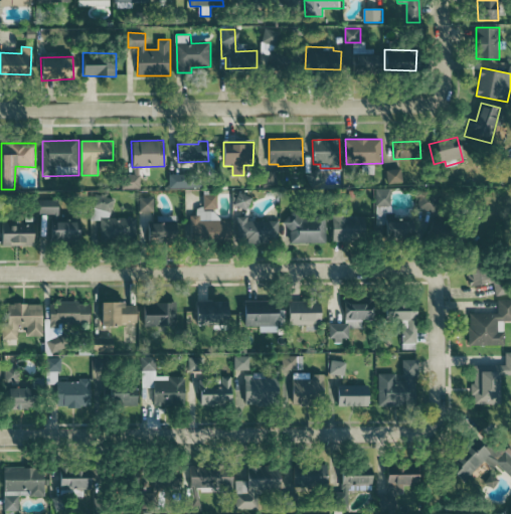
[(389,184),(404,183),(402,168),(387,170),(389,184)]
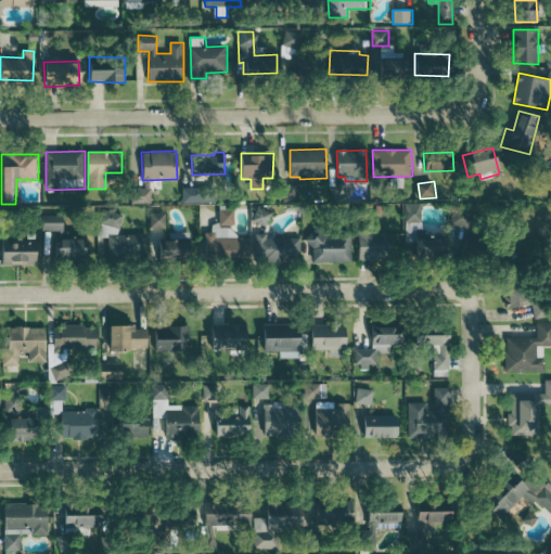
[(152,203),(151,189),(131,189),(132,204),(152,203)]
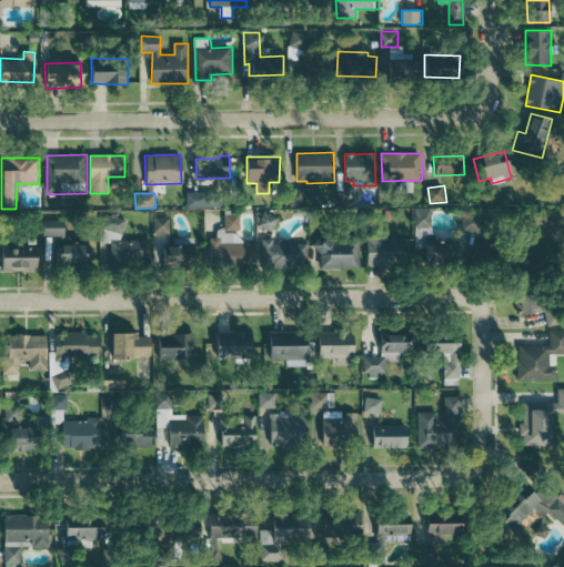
[(189,208),(202,208),(202,193),(188,193),(189,208)]
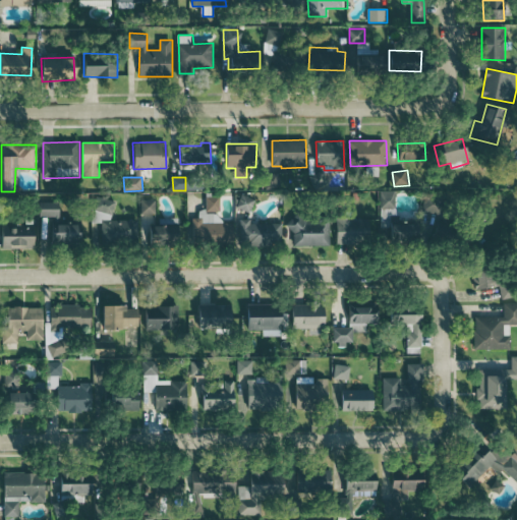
[(396,190),(381,190),(381,209),(396,209),(396,190)]
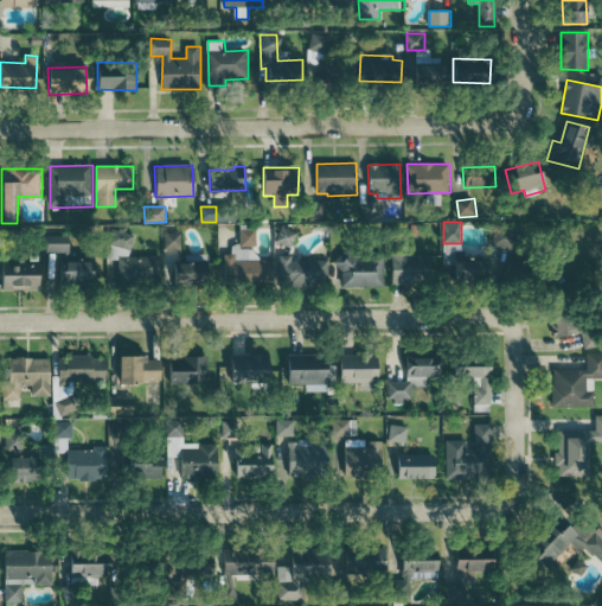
[(492,247),(510,248),(511,229),(493,228),(492,247)]
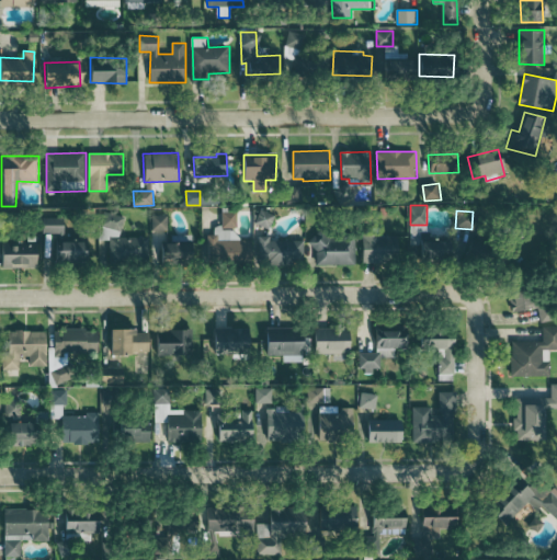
[(237,213),(223,213),(222,228),(237,228),(237,213)]
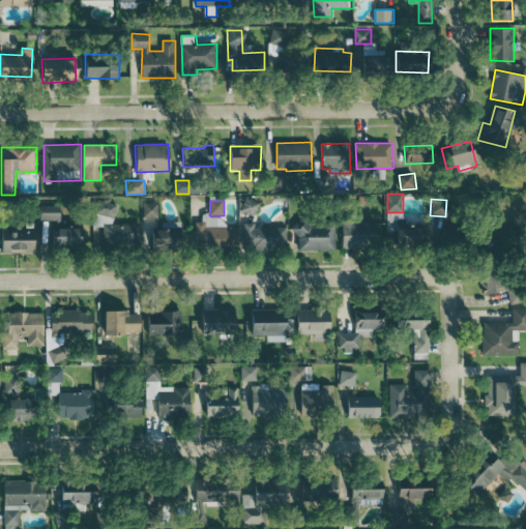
[(142,248),(142,225),(116,224),(116,203),(95,202),(95,227),(105,227),(104,248),(142,248)]
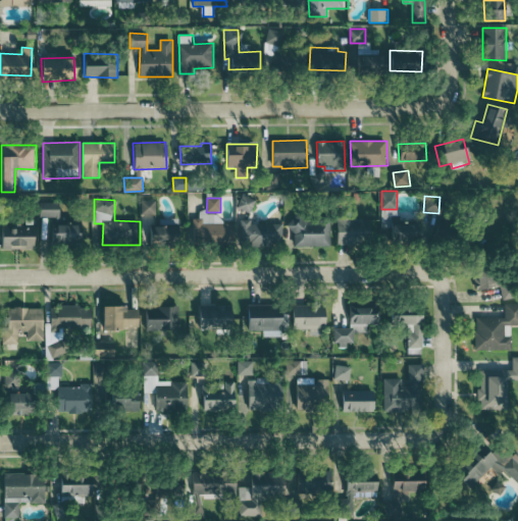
[(156,200),(142,200),(142,214),(156,214),(156,200)]
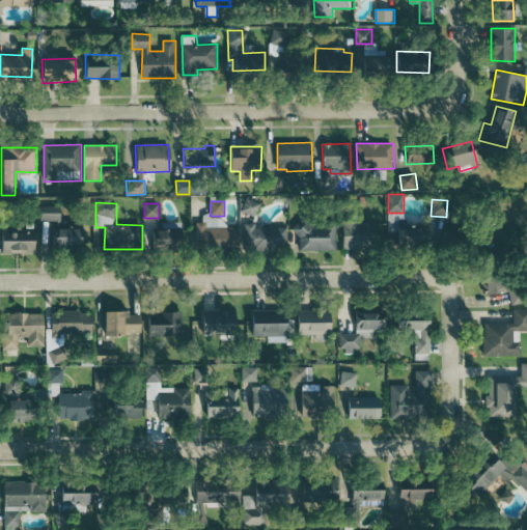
[(39,222),(62,222),(62,206),(40,205),(39,222)]
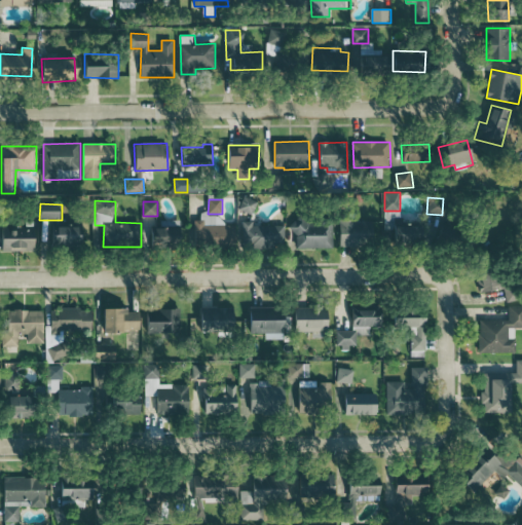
[(235,225),(222,225),(222,214),(201,214),(200,221),(195,221),(194,247),(234,248),(235,225)]
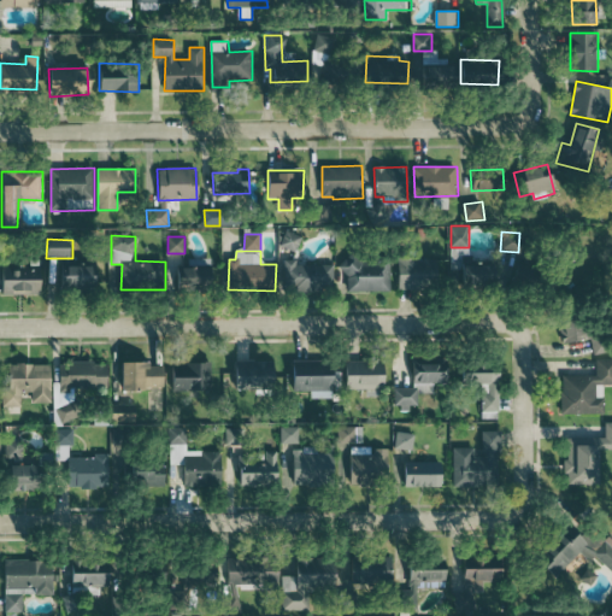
[(439,258),(398,259),(398,288),(439,288),(439,258)]
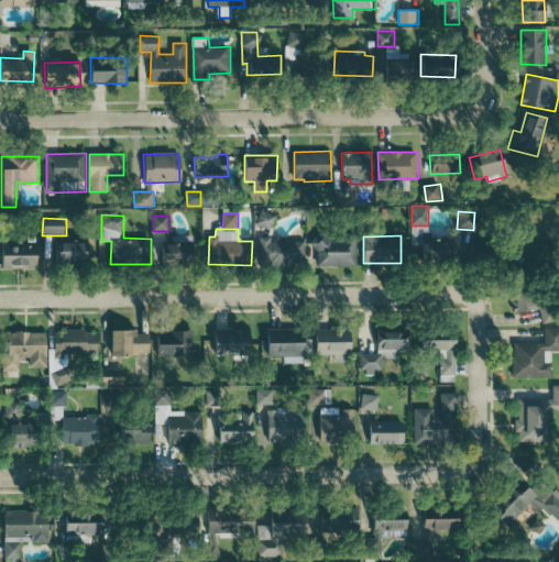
[(305,266),(305,242),(271,241),(271,237),(261,237),(260,265),(305,266)]
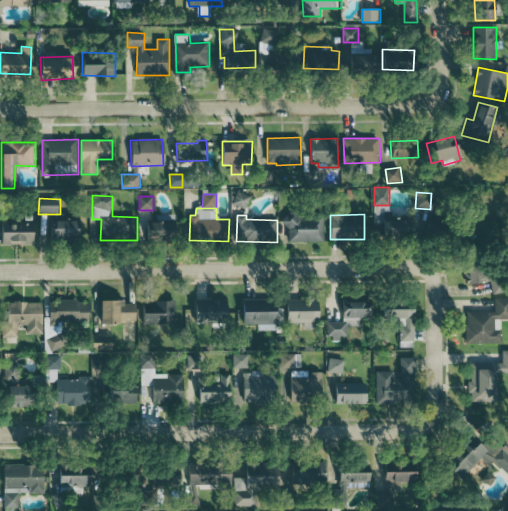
[(288,242),(325,241),(324,217),(288,218),(288,242)]
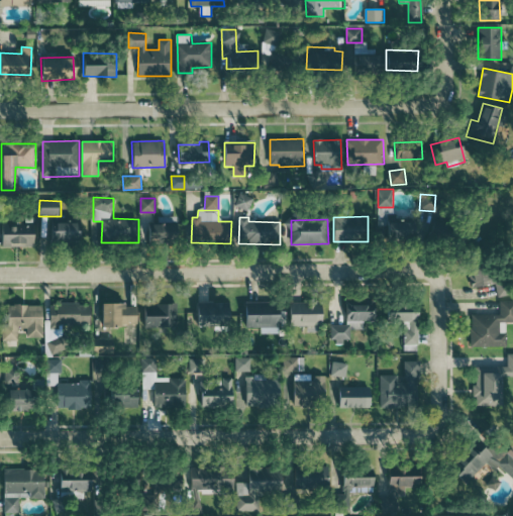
[(175,220),(159,221),(159,223),(146,223),(146,242),(176,242),(175,220)]
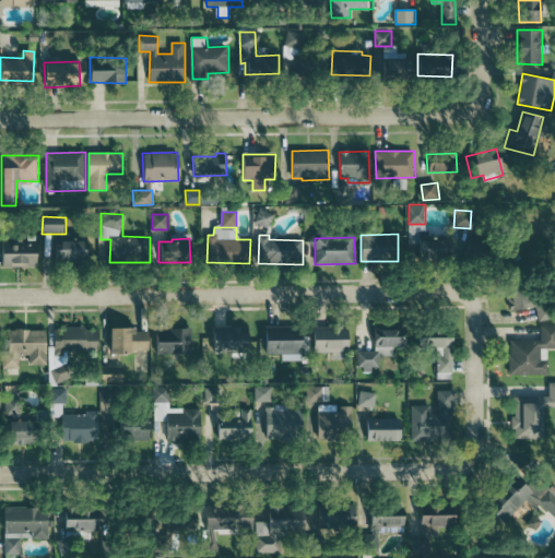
[(52,239),(51,259),(84,261),(85,241),(52,239)]
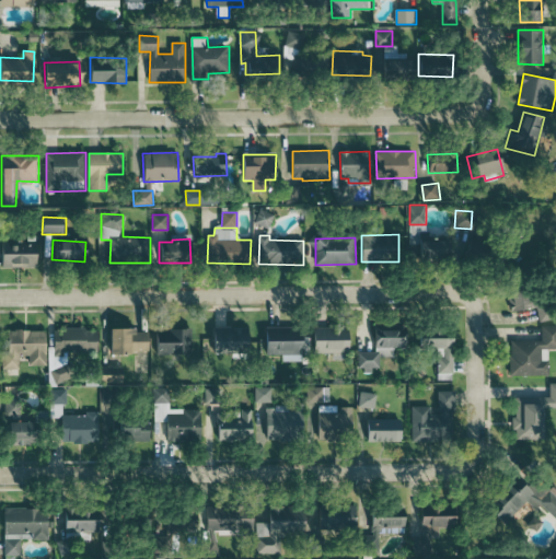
[(447,241),(419,240),(418,259),(446,260),(447,241)]
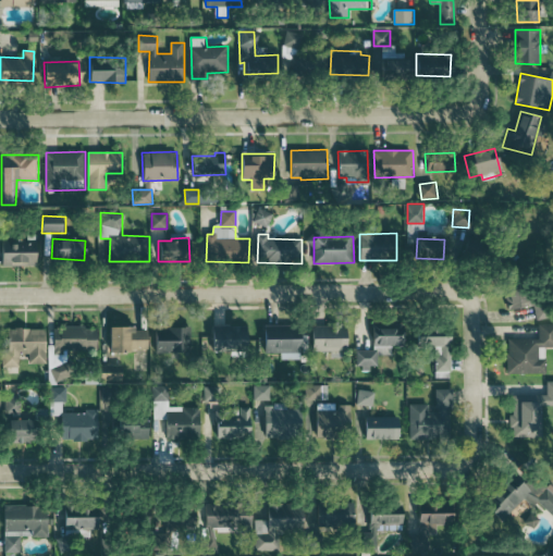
[(0,239),(0,246),(0,266),(36,264),(36,239),(0,239)]
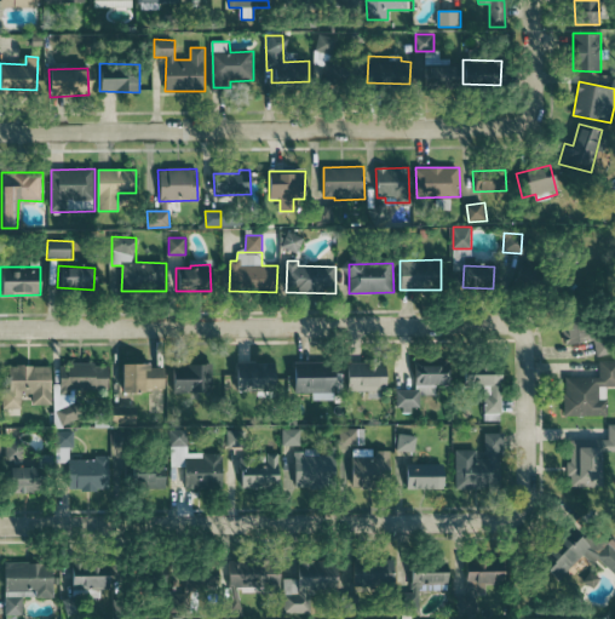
[(563,319),(567,344),(598,338),(595,314),(563,319)]
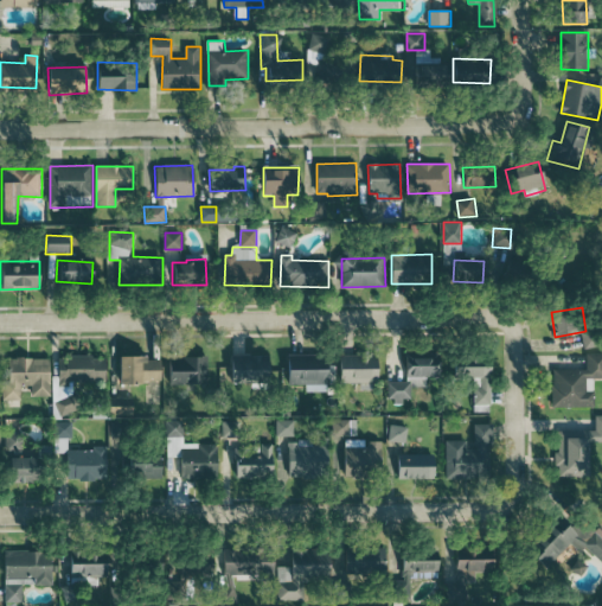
[(596,408),(595,391),(587,391),(587,378),(601,377),(601,352),(588,353),(588,369),(552,369),(554,408),(596,408)]
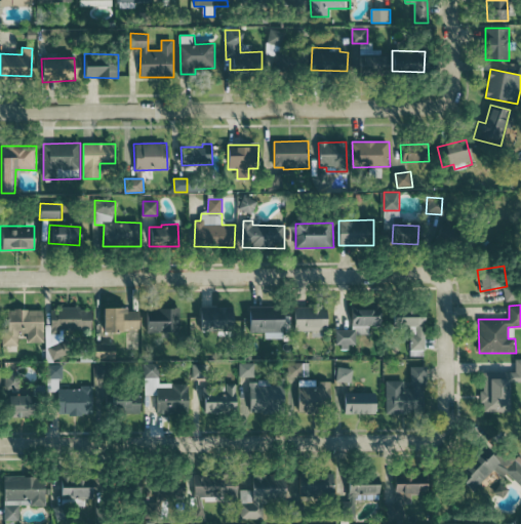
[(281,338),(282,307),(247,306),(247,332),(267,332),(267,338),(281,338)]
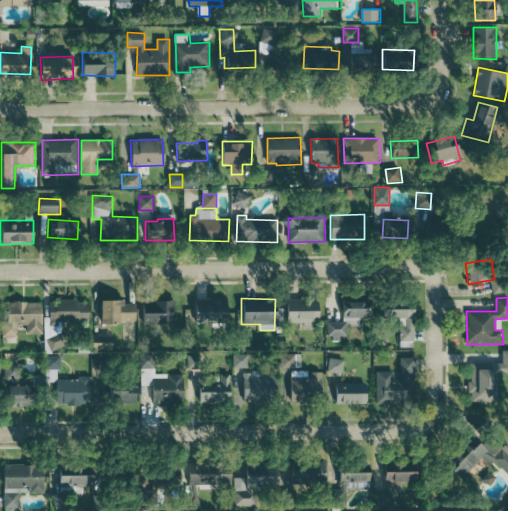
[(100,300),(100,323),(117,323),(117,321),(136,321),(135,303),(124,303),(124,299),(100,300)]
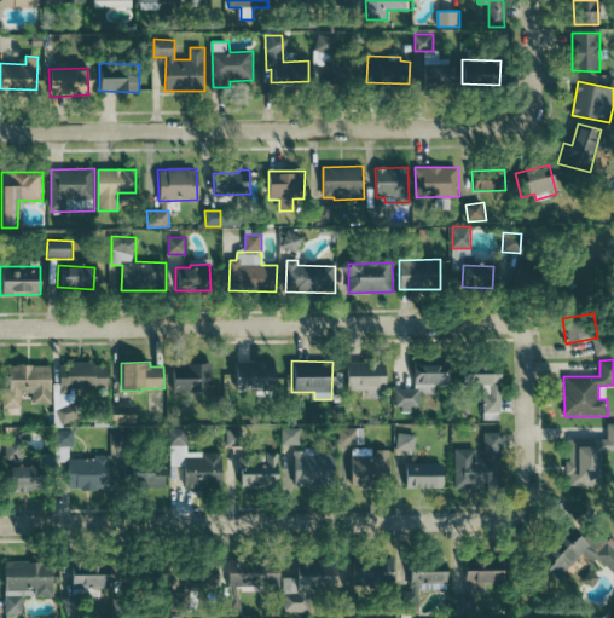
[(235,390),(272,390),(273,363),(235,362),(235,390)]
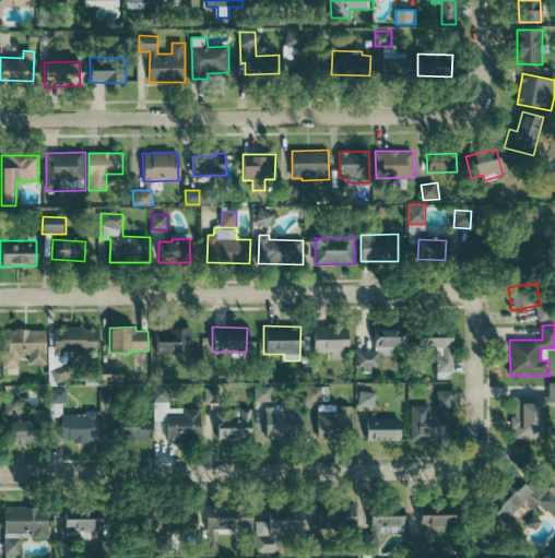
[(311,352),(333,353),(333,357),(345,357),(346,327),(313,327),(311,352)]
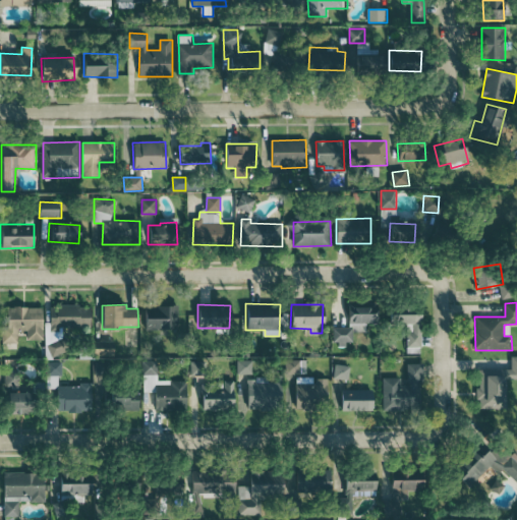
[(421,304),(390,304),(390,324),(408,324),(408,353),(421,353),(421,304)]
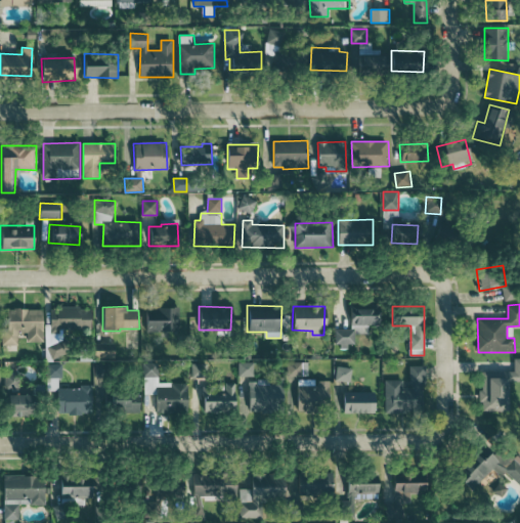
[(180,308),(145,307),(145,332),(163,332),(163,336),(180,337),(180,308)]
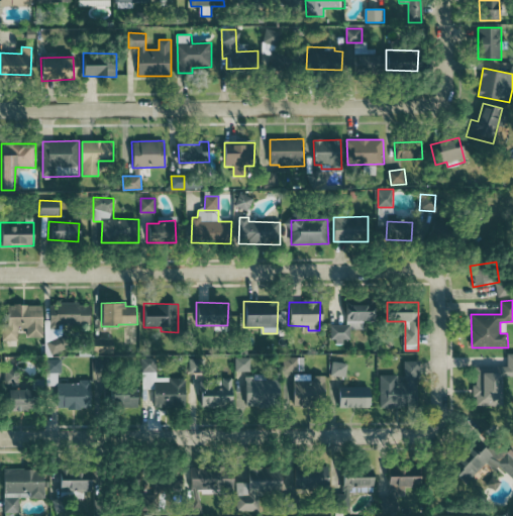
[(27,337),(41,337),(42,305),(7,305),(7,324),(3,323),(3,340),(18,341),(18,328),(27,328),(27,337)]
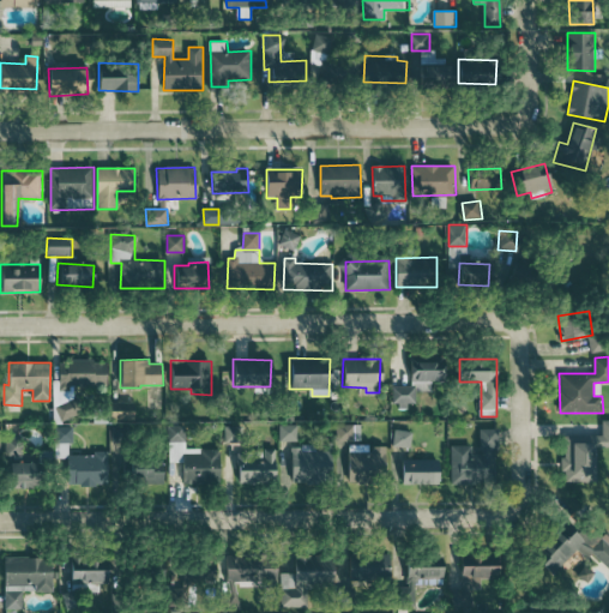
[(444,362),(410,364),(411,382),(444,380),(444,362)]
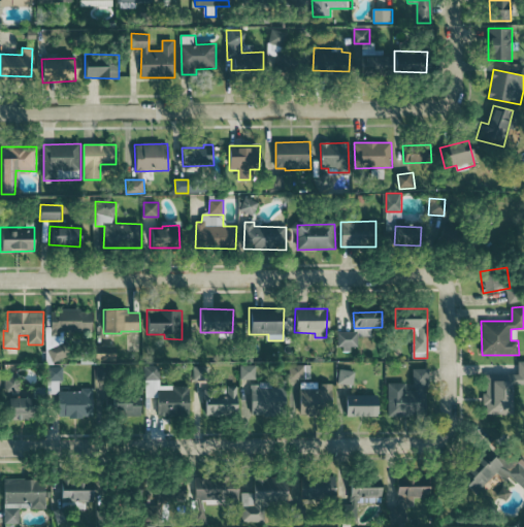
[(338,350),(357,350),(358,332),(339,332),(338,350)]
